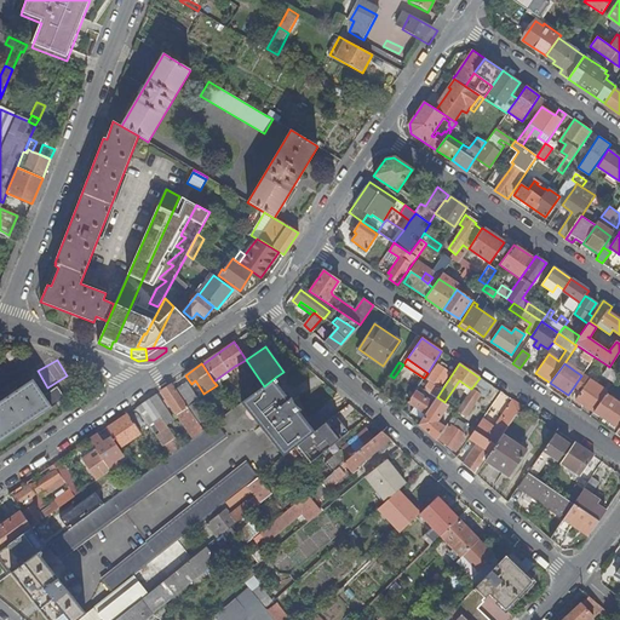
[(602,375),(613,383),(619,374),(609,367),(608,366),(602,375)]
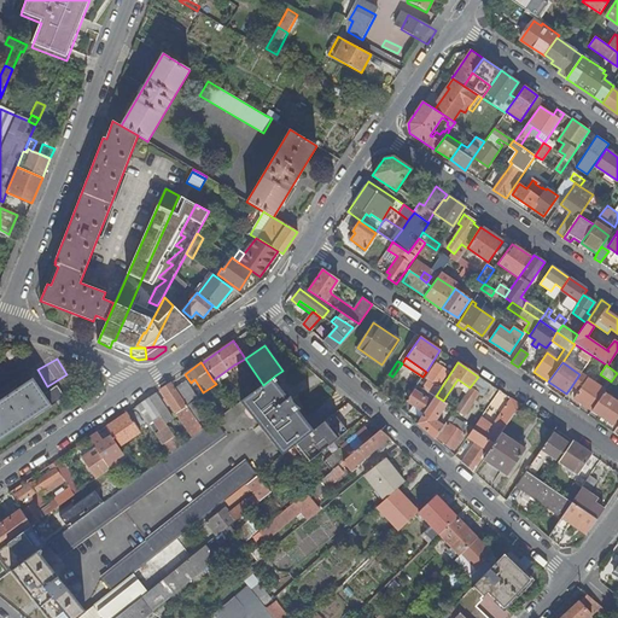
[(445,375),(433,367),(430,374),(419,389),(421,390),(423,388),(432,395),(445,375)]
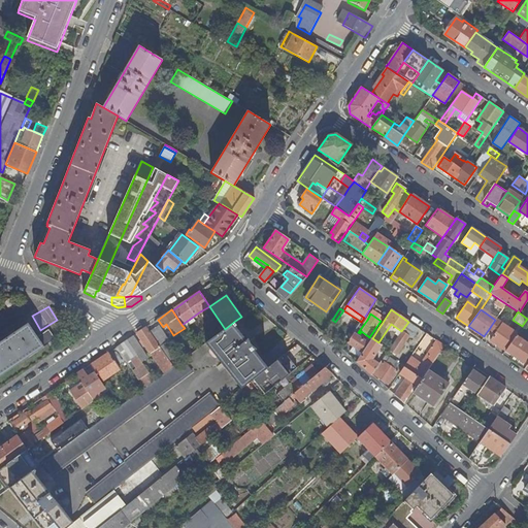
[(490,339),(505,351),(516,335),(517,333),(495,320),(489,329),(494,333),(490,339)]
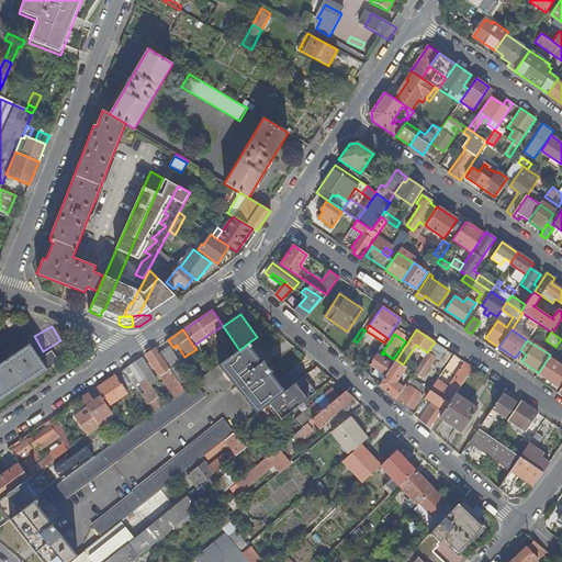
[(225,361),(263,408),(267,406),(288,389),(273,371),(276,370),(269,361),(268,359),(266,360),(259,353),(254,345),(255,344),(253,341),(251,341),(250,341),(239,350),(225,361)]
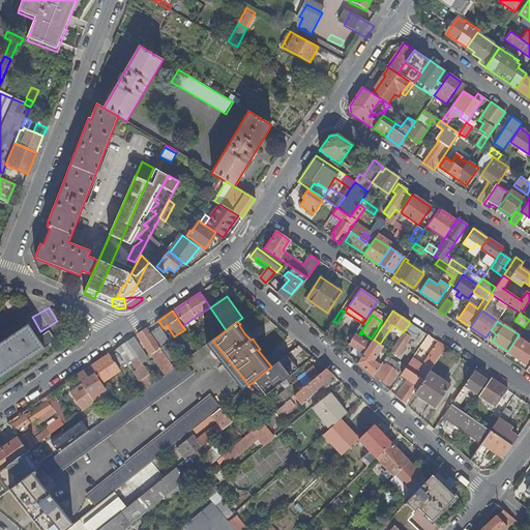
[(410,323),(403,332),(411,337),(414,340),(420,330),(410,323)]
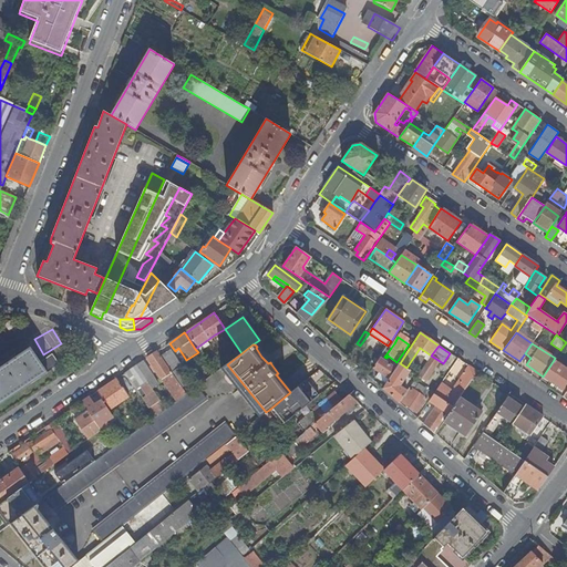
[(7,363),(0,367),(0,401),(44,373),(45,373),(44,371),(57,362),(50,354),(38,362),(29,347),(28,348),(28,349),(12,359),(11,357),(4,360),(7,363)]
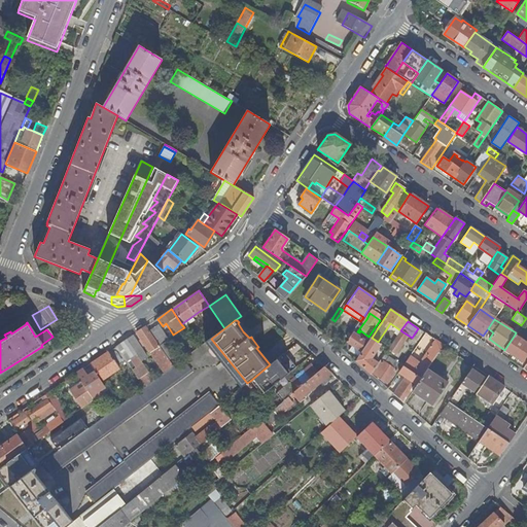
[(157,325),(149,331),(160,346),(168,340),(157,325)]
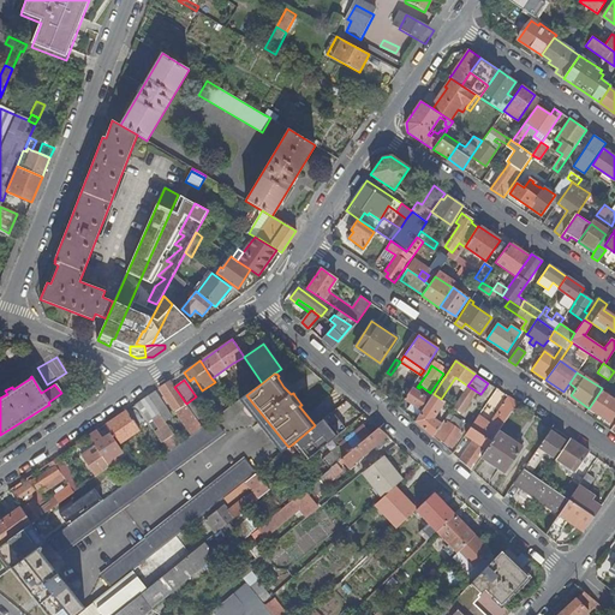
[(165,395),(167,399),(169,402),(191,435),(202,428),(186,404),(174,387),(169,381),(160,388),(165,395)]
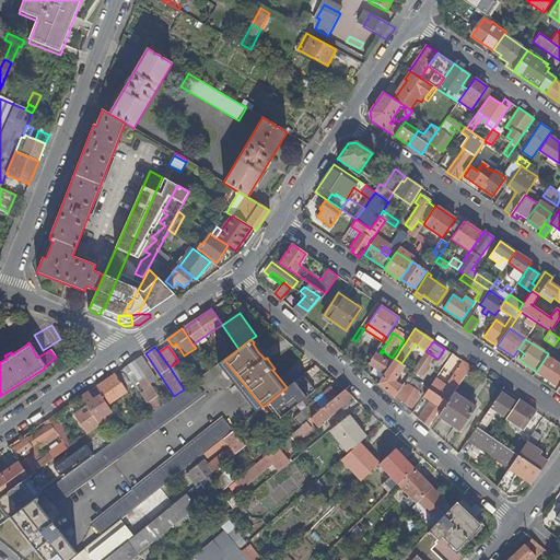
[(420,377),(434,357),(426,351),(412,371),(411,372),(420,377)]
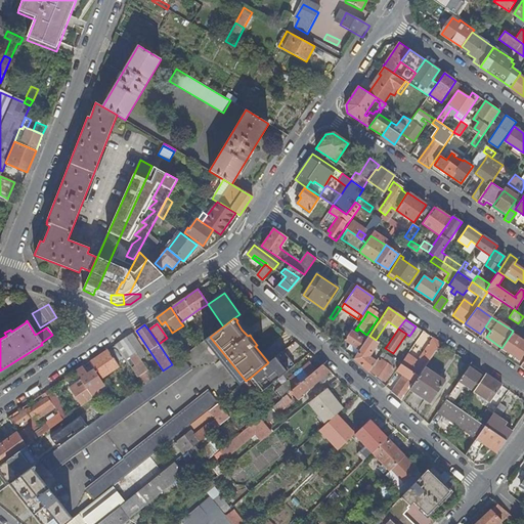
[(345,341),(359,350),(365,341),(351,331),(345,341)]
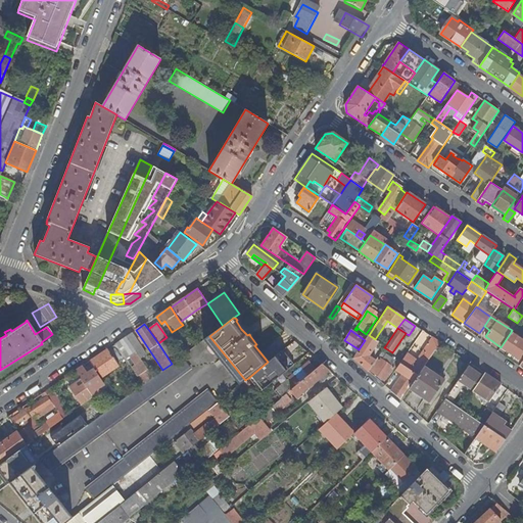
[(522,352),(522,340),(511,332),(501,347),(518,360),(522,352)]
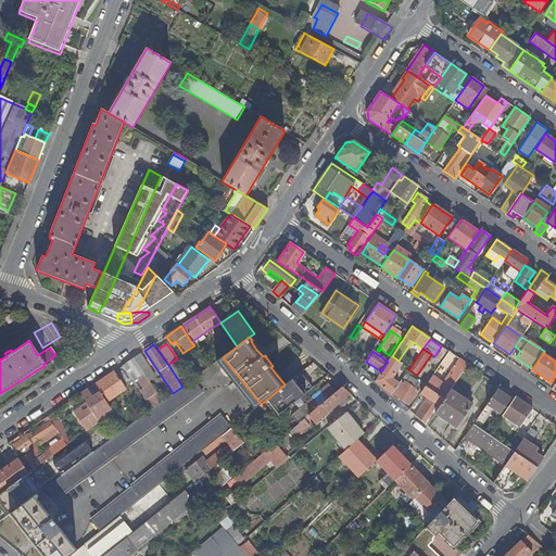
[(155,377),(140,354),(134,358),(149,381),(155,377)]
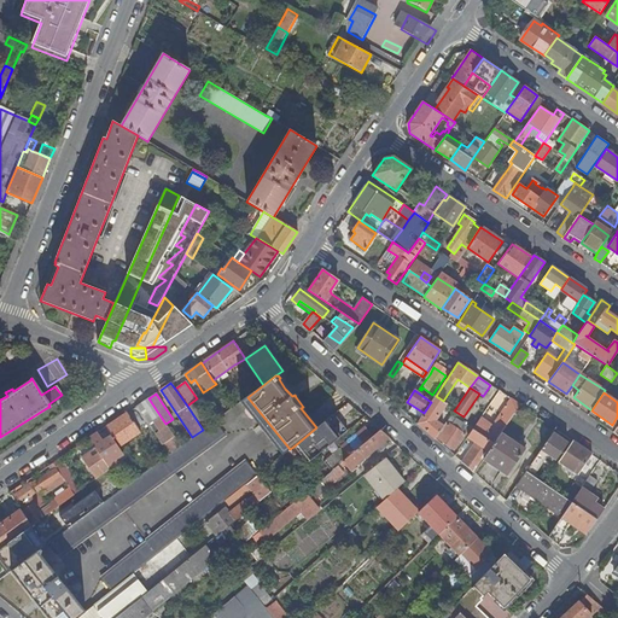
[(435,420),(447,403),(443,401),(436,396),(433,398),(431,402),(424,413),(417,424),(435,439),(436,438),(443,426),(435,420)]
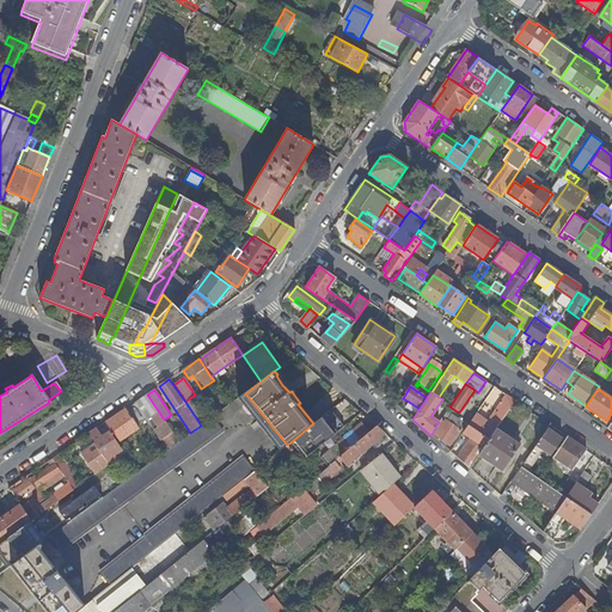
[(243,395),(285,447),(287,445),(245,393),(243,395)]
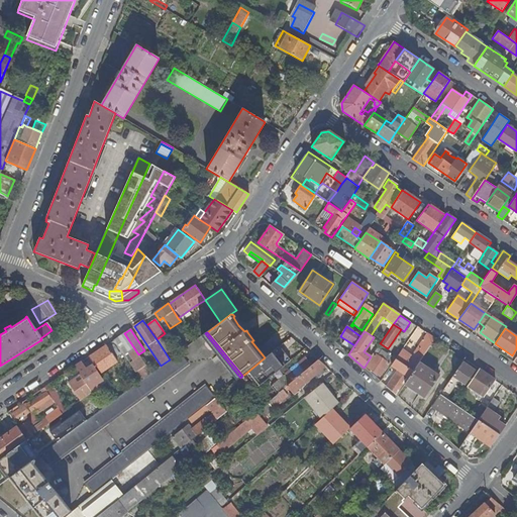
[(124,354),(142,380),(151,373),(138,354),(124,333),(118,336),(128,351),(124,354)]
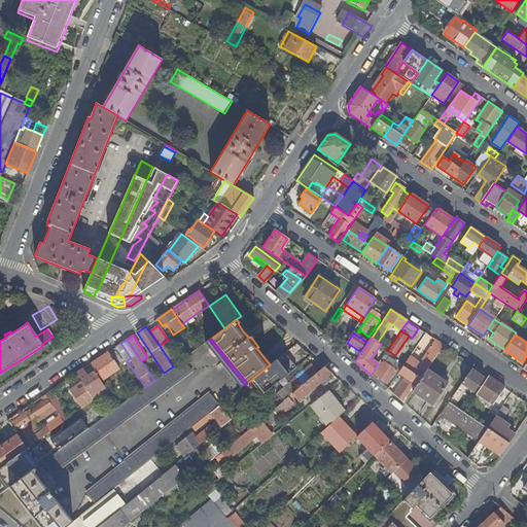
[(406,378),(394,394),(403,403),(412,391),(427,370),(443,346),(436,341),(426,354),(427,355),(420,365),(409,357),(398,373),(406,378)]
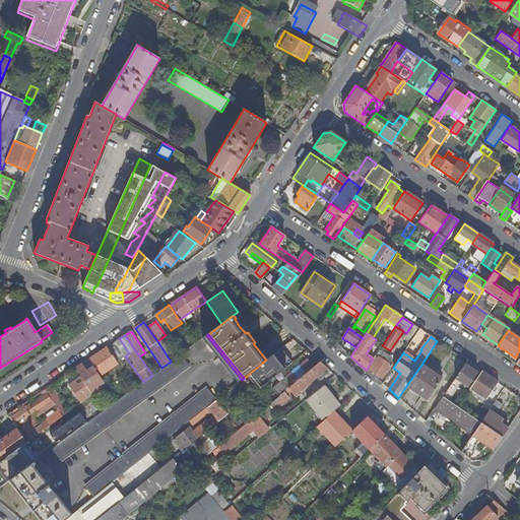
[(174,350),(165,337),(158,341),(168,354),(174,350)]
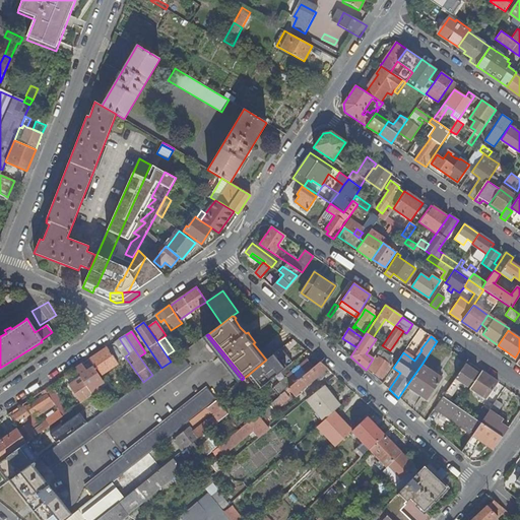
[(125,356),(129,353),(119,338),(115,341),(125,356)]
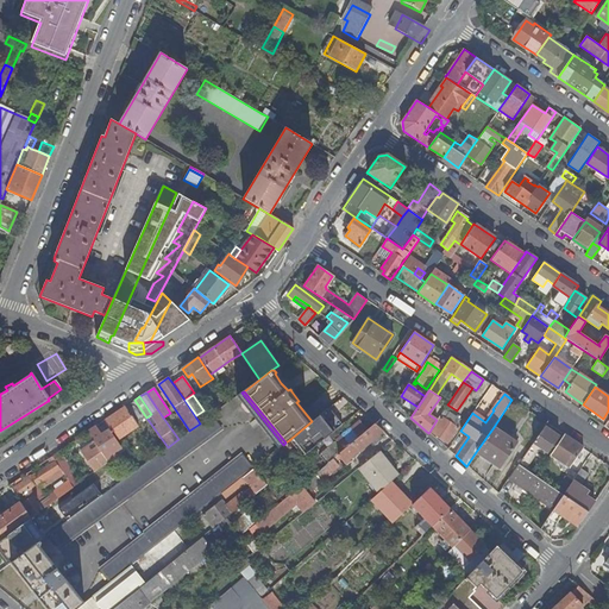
[(118,440),(138,426),(125,406),(105,420),(111,431),(118,440)]
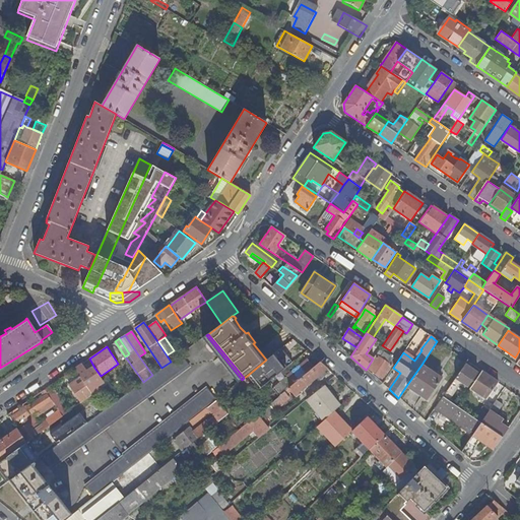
[(257,376),(264,385),(291,363),(280,348),(266,360),(247,376),(250,381),(257,376)]
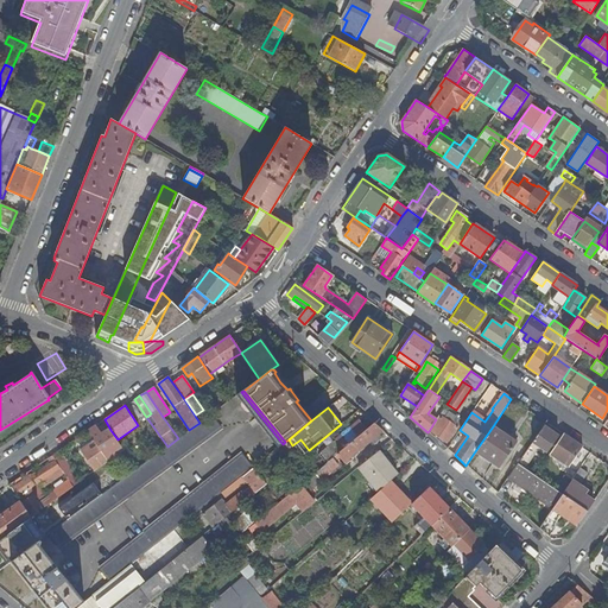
[(457,420),(443,410),(436,419),(429,431),(445,443),(456,428),(455,425),(457,420)]
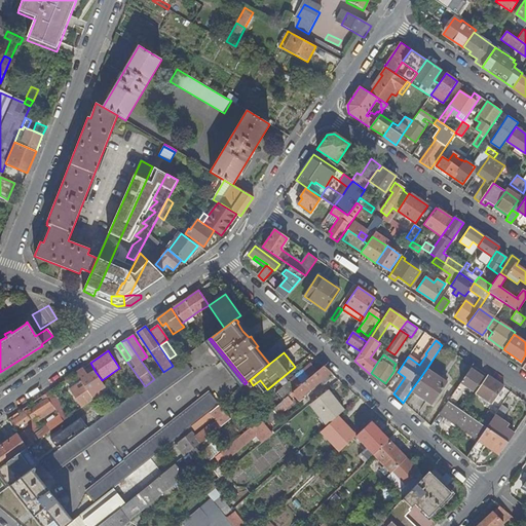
[(190,370),(182,359),(173,366),(163,372),(154,379),(145,386),(137,392),(91,425),(86,429),(57,451),(42,462),(51,474),(190,370)]
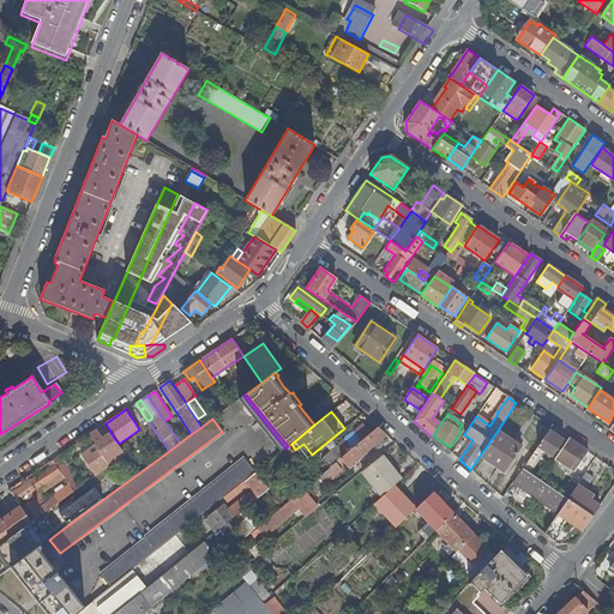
[(383,438),(386,435),(377,427),(257,527),(259,529),(252,536),(264,551),(277,540),(271,531),(299,507),(306,517),(319,506),(311,497),(329,482),(337,475),(336,475),(342,470),(338,465),(343,462),(348,467),(374,445),(377,449),(385,441),(383,438)]
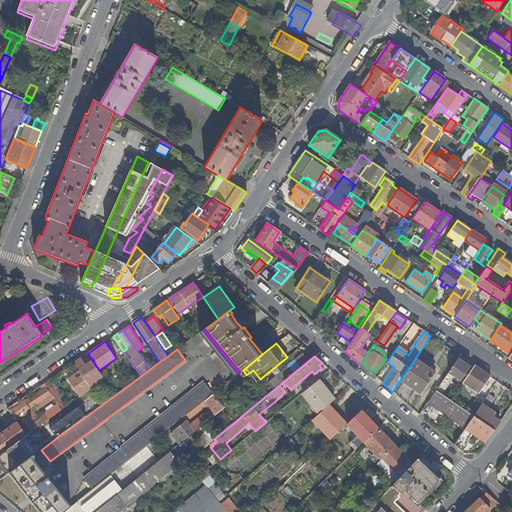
[(95,380),(102,375),(99,370),(93,362),(85,367),(79,359),(73,363),(78,371),(79,371),(91,389),(98,384),(95,380)]
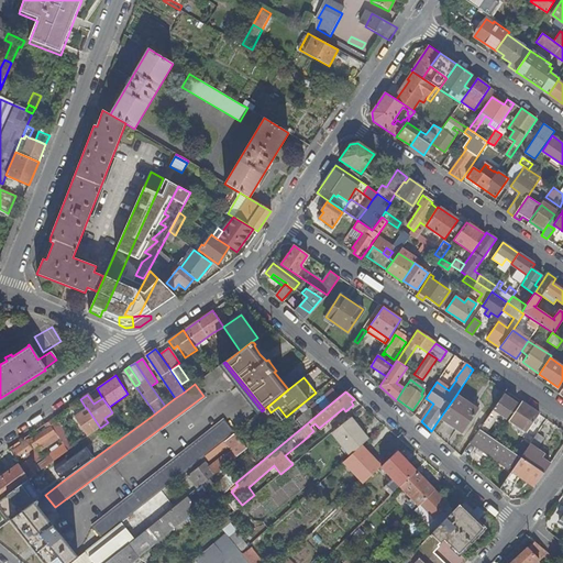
[(478,409),(456,395),(440,418),(462,433),(478,409)]
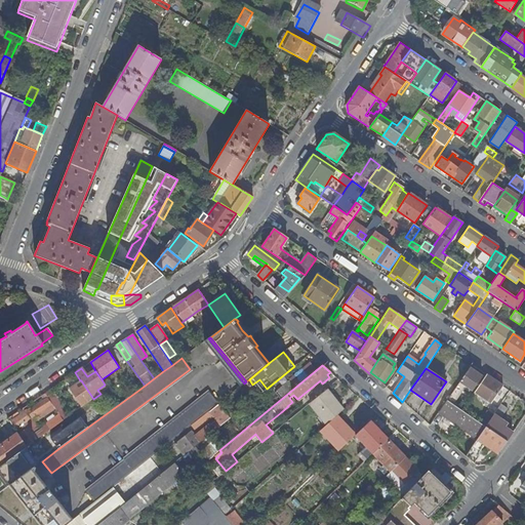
[(482,376),(469,368),(447,401),(450,403),(452,400),(452,401),(461,389),(463,390),(466,387),(472,391),(482,376)]
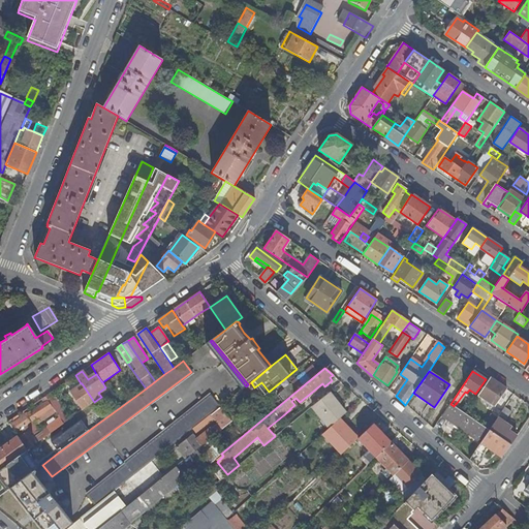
[(495,406),(506,389),(490,377),(478,395),(495,406)]
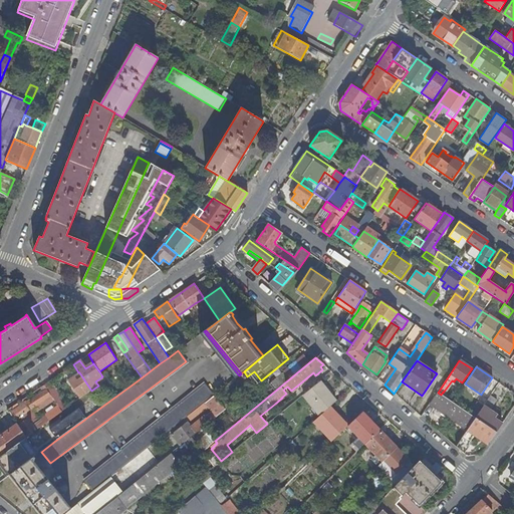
[(80,399),(91,391),(78,372),(67,380),(80,399)]
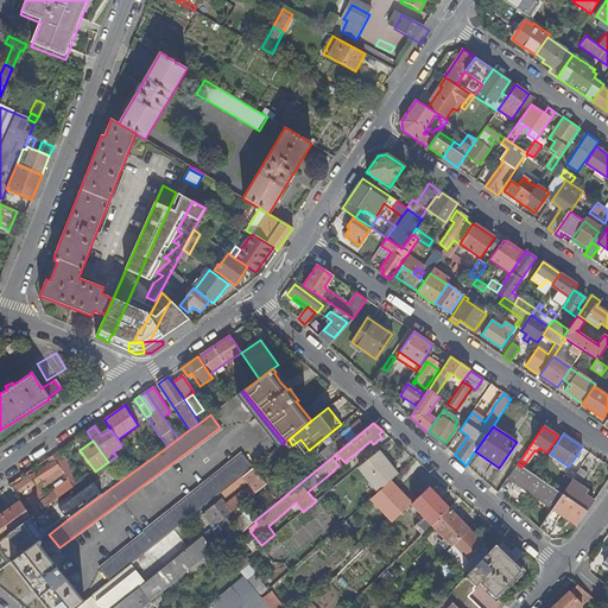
[(80,482),(58,451),(52,455),(56,461),(59,467),(74,486),(80,482)]
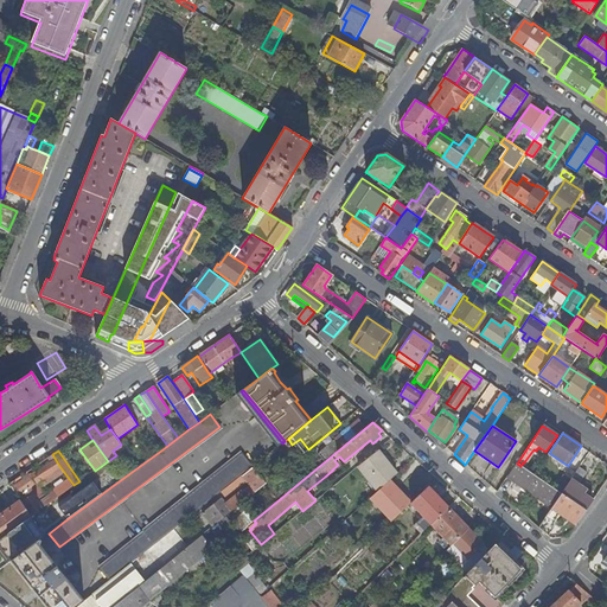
[(357,466),(377,491),(388,480),(396,474),(376,451),(357,466)]
